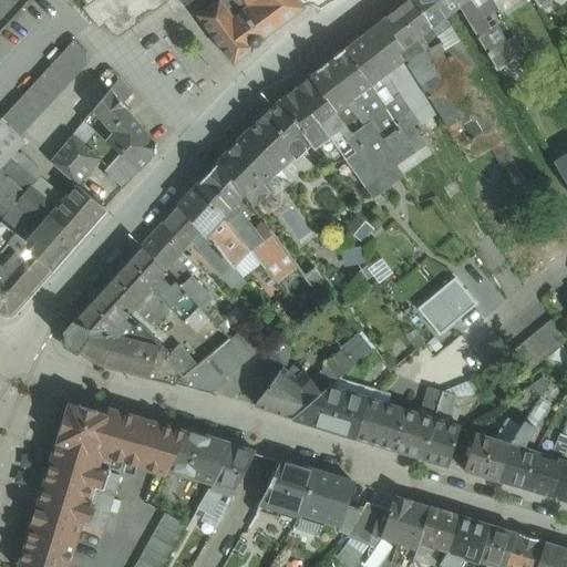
[(82,0),(86,4),(82,8),(99,29),(104,24),(112,35),(120,37),(136,24),(137,19),(148,10),(154,11),(167,2),(166,0),(82,0)]
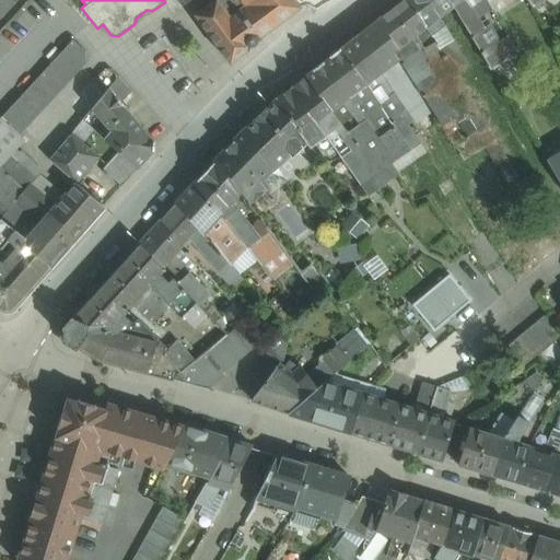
[(213,0),(195,14),(196,14),(195,15),(231,65),(260,41),(259,38),(299,9),(300,7),(294,0),(213,0)]
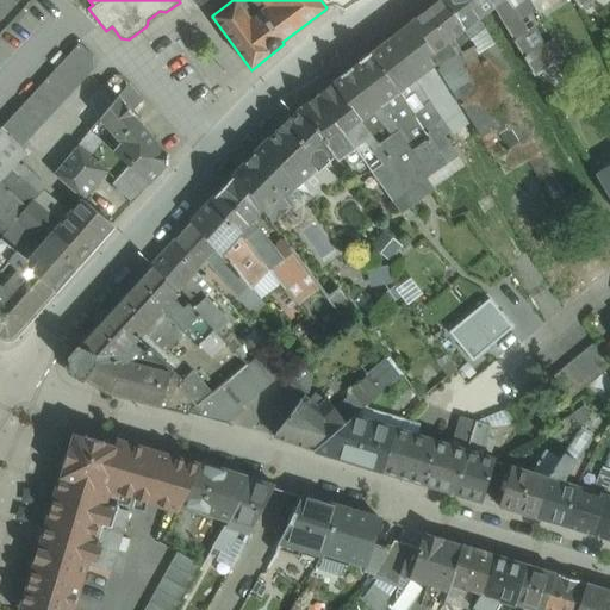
[(465,29),(447,0),(439,0),(408,24),(429,56),(461,31),(465,29)]
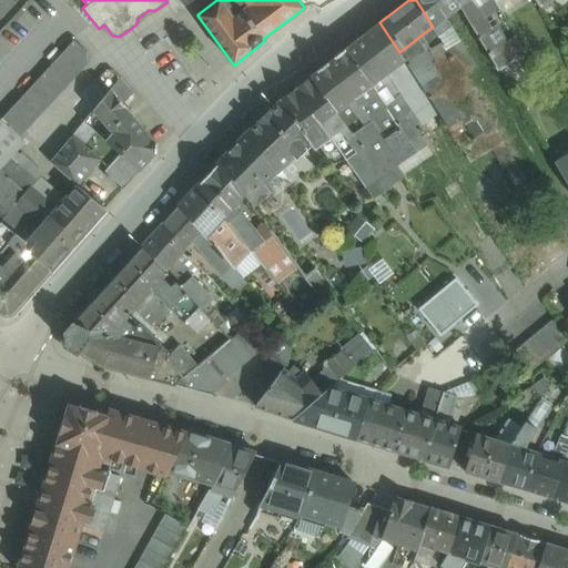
[(455,0),(416,0),(433,27),(429,29),(438,34),(449,27),(450,26),(446,18),(459,7),(457,2),(455,0)]
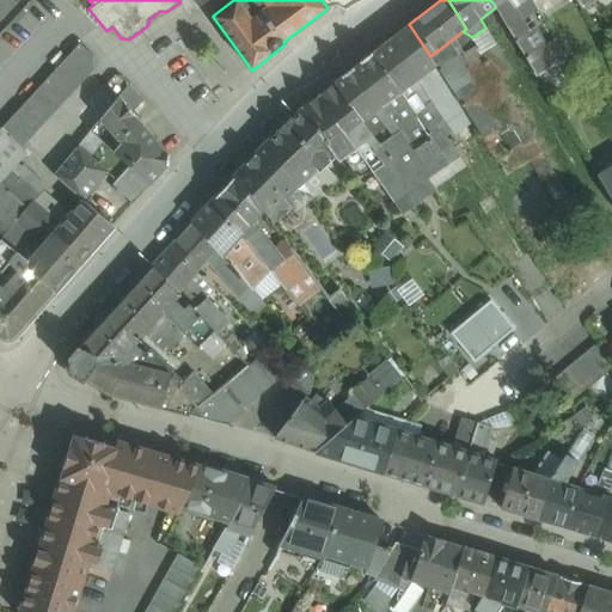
[(557,62),(532,22),(526,25),(521,19),(515,8),(525,0),(490,0),(493,2),(495,7),(537,77),(557,62)]
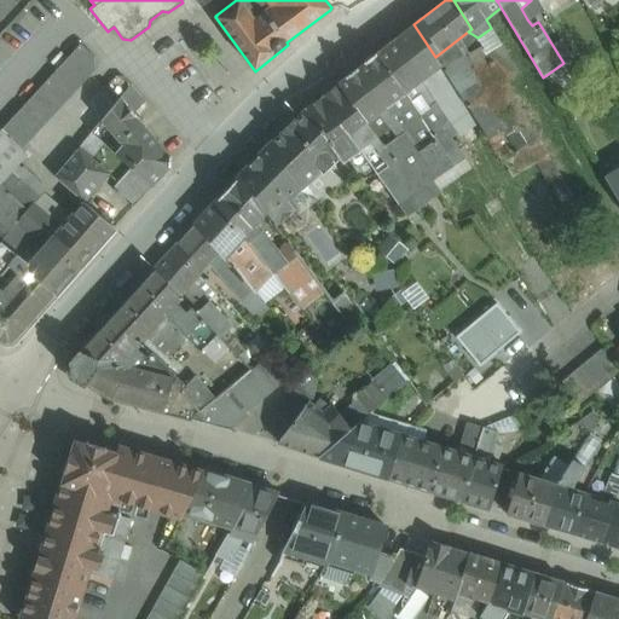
[(531,0),(521,9),(527,19),(544,10),(538,0),(531,0)]
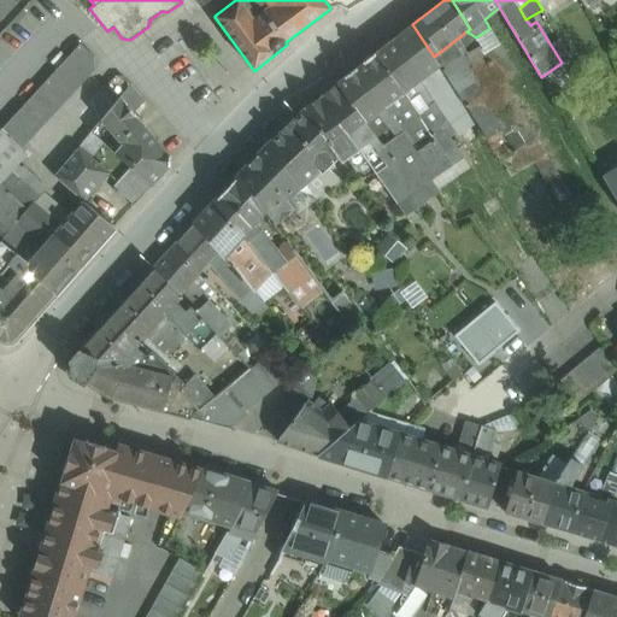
[(580,0),(587,10),(601,0),(580,0)]
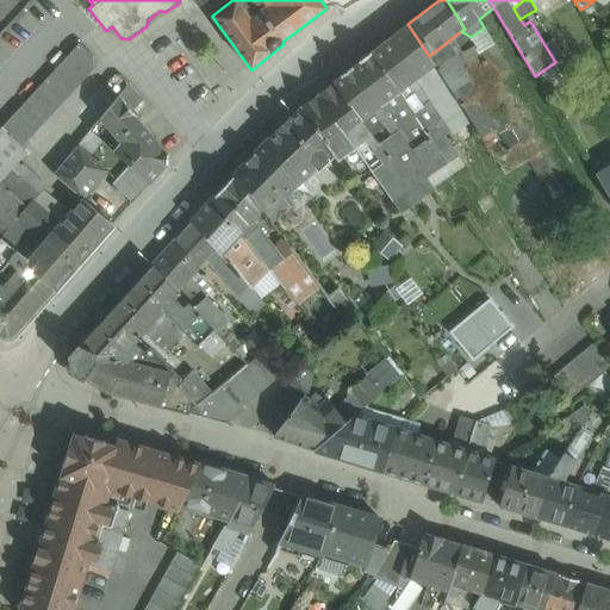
[(429,56),(408,24),(390,38),(416,79),(435,64),(429,56)]
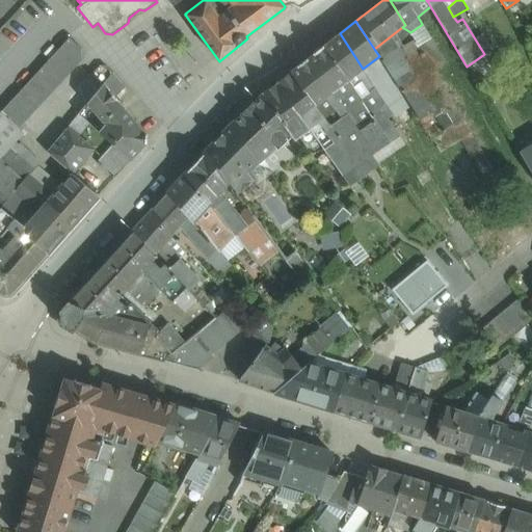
[(421,25),(410,32),(416,41),(416,42),(427,34),(421,25)]
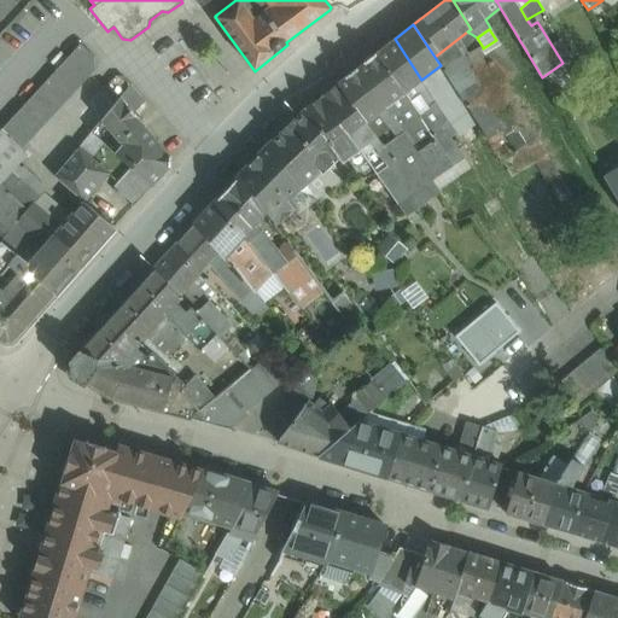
[(467,31),(435,57),(453,86),(466,105),(466,106),(477,122),(479,127),(497,116),(485,94),(467,60),(472,58),(471,56),(483,47),(477,38),(467,31)]
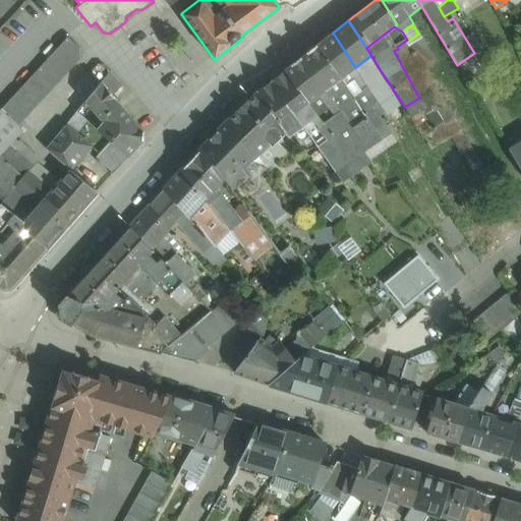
[(355,67),(333,33),(317,45),(340,78),(355,67)]
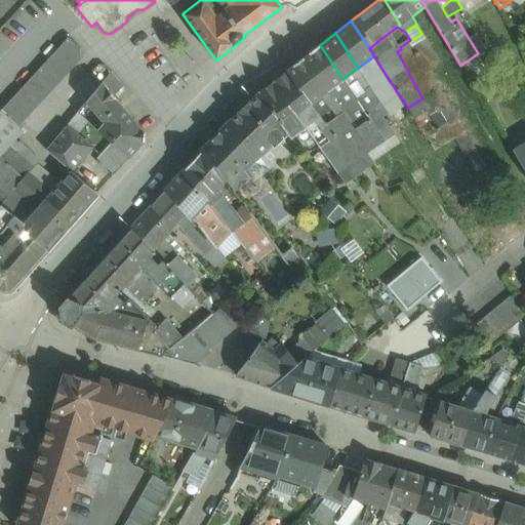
[(421,34),(410,41),(418,53),(429,47),(421,34)]
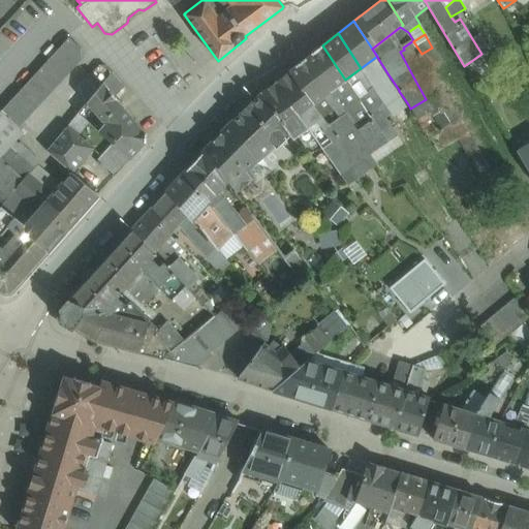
[(68,37),(1,111),(18,128),(81,60),(80,48),(68,37)]
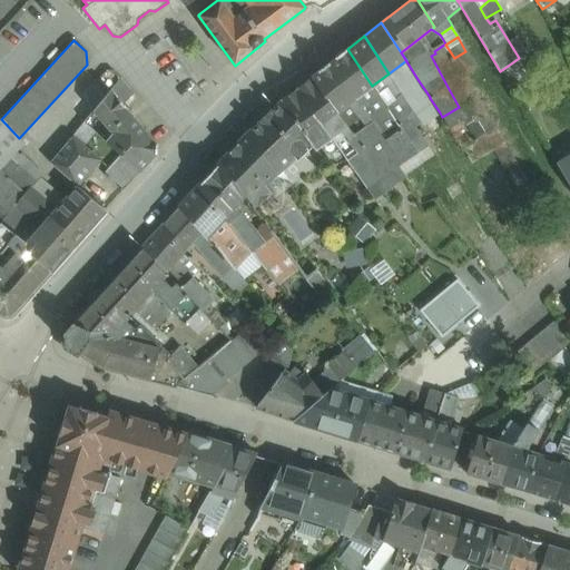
[(372,86),(347,49),(330,62),(355,99),(366,91),(372,86)]
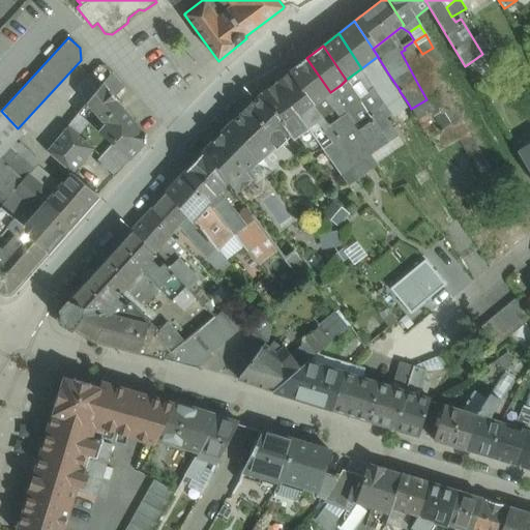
[(433,48),(422,54),(427,62),(432,70),(443,63),(433,48)]
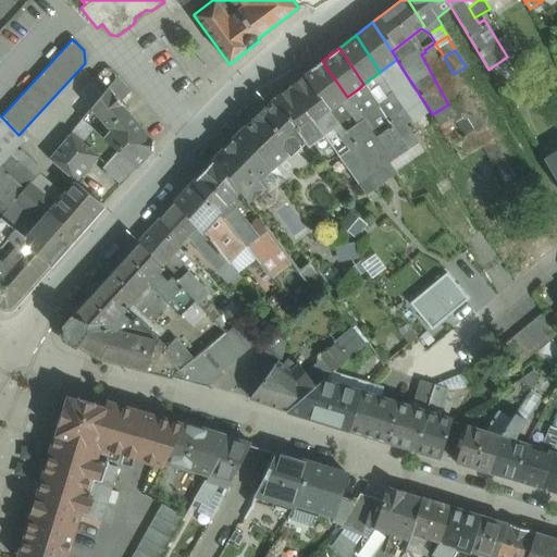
[(397,59),(380,72),(392,89),(408,77),(397,59)]
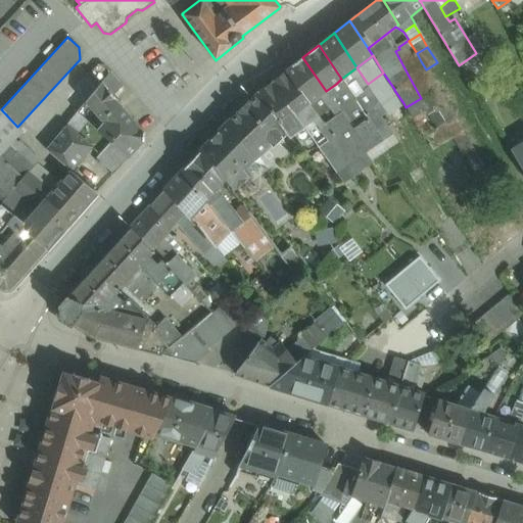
[(326,91),(302,57),(286,70),(310,103),(316,99),(326,91)]
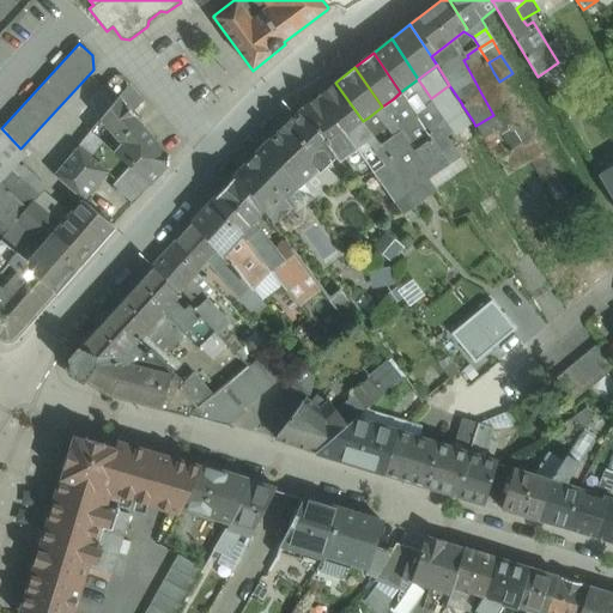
[(499,82),(493,72),(485,77),(491,87),(498,99),(507,95),(499,82)]
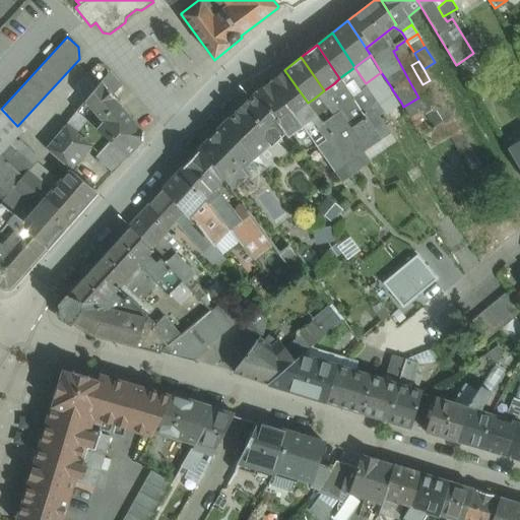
[(354,67),(339,78),(350,95),(366,83),(354,67)]
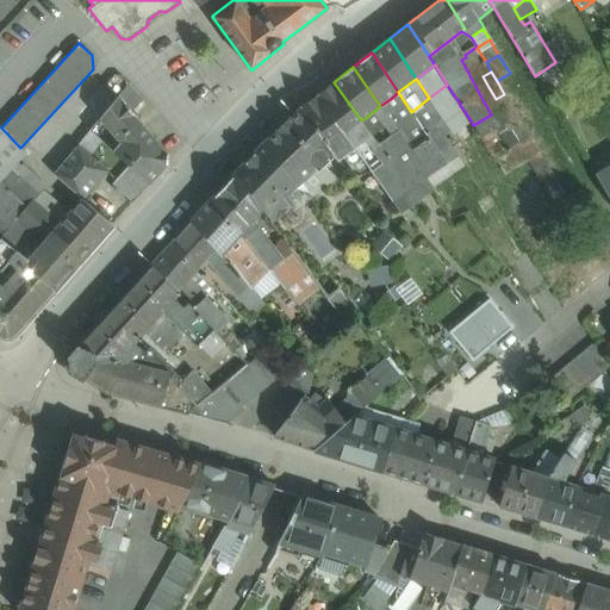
[(361,120),(334,82),(317,95),(340,128),(366,165),(366,166),(381,186),(398,174),(399,174),(379,145),(361,120)]
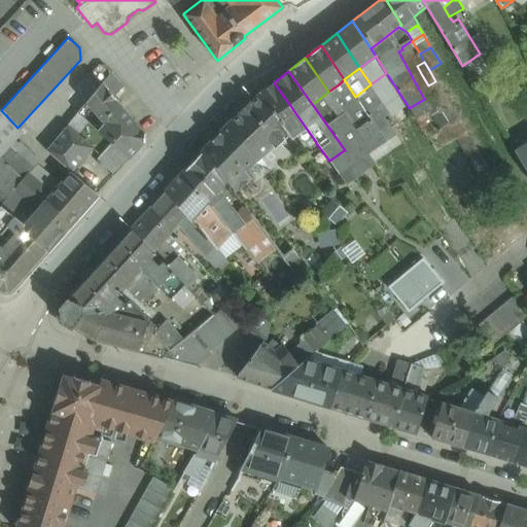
[(386,73),(371,84),(382,102),(397,91),(397,90),(386,73)]
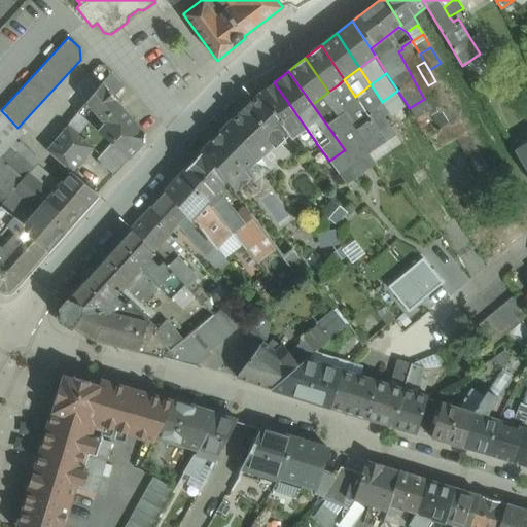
[(435,81),(428,85),(422,75),(414,80),(424,99),(409,108),(425,133),(438,125),(440,127),(458,116),(435,81)]
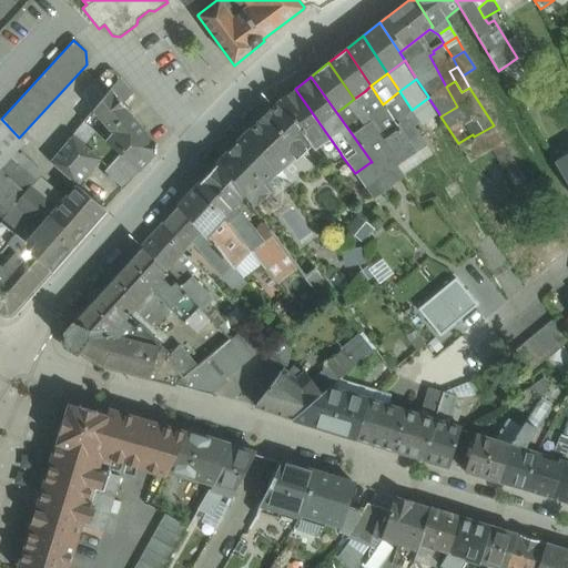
[(383,104),(371,85),(365,91),(369,98),(358,105),(367,115),(371,121),(383,140),(398,128),(395,122),(383,104)]
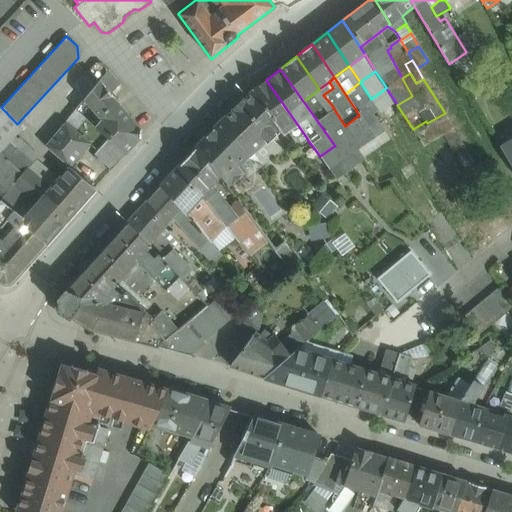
[(140,130),(99,80),(84,99),(101,119),(95,127),(105,135),(126,154),(140,138),(140,130)]
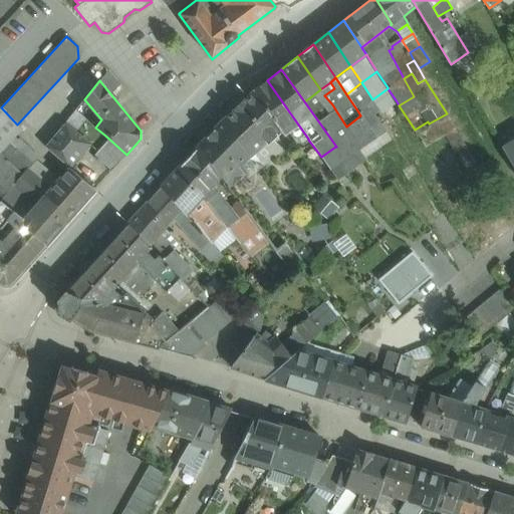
[(286,107),(267,80),(253,90),(272,117),(286,107)]
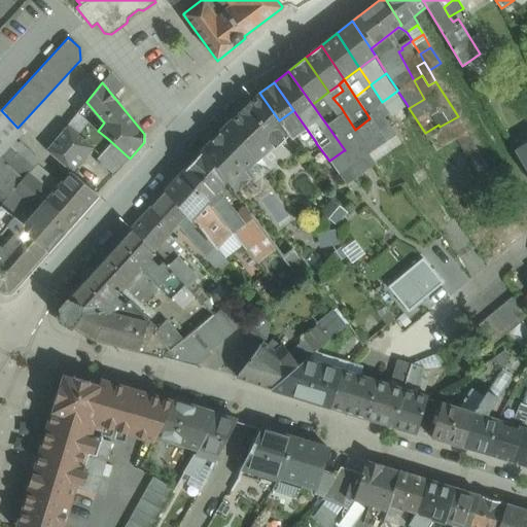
[(371,84),(355,97),(366,113),(377,106),(382,102),(371,84)]
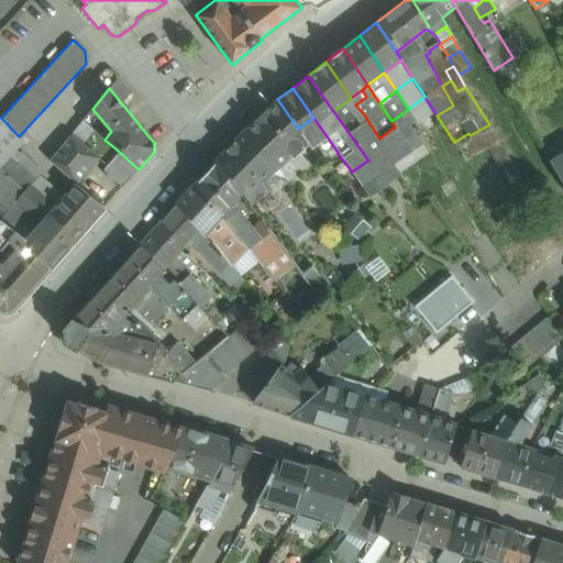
[(424,97),(408,109),(416,121),(430,113),(434,111),(424,97)]
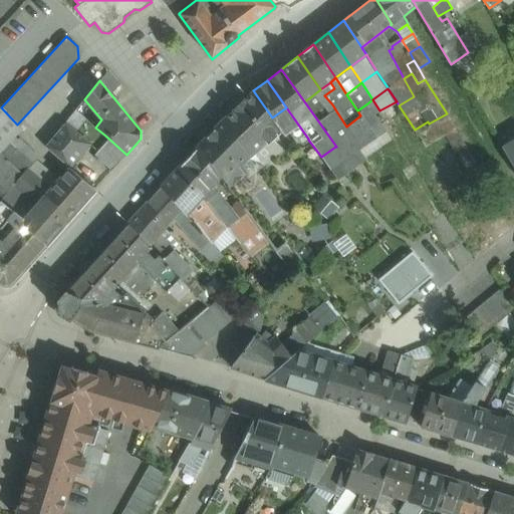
[(253,91),(223,119),(223,120),(250,157),(280,129),(272,117),(253,90),(252,91),(253,91)]
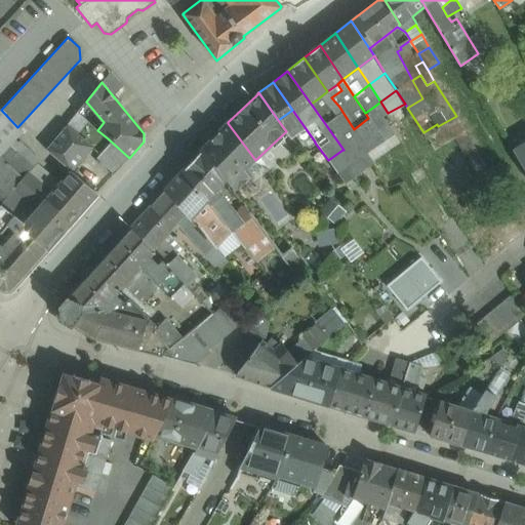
[(326,102),(321,106),(317,99),(311,104),(326,125),(335,117),(329,110),(331,108),(326,102)]
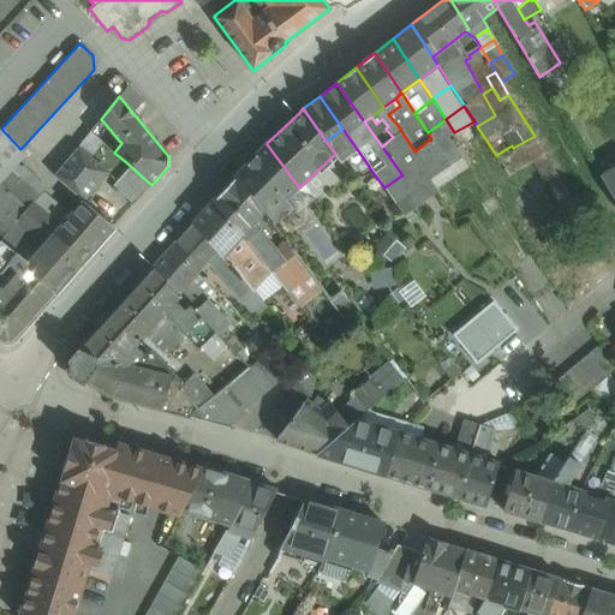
[(459,155),(440,124),(428,132),(431,138),(447,162),(448,162),(459,155)]
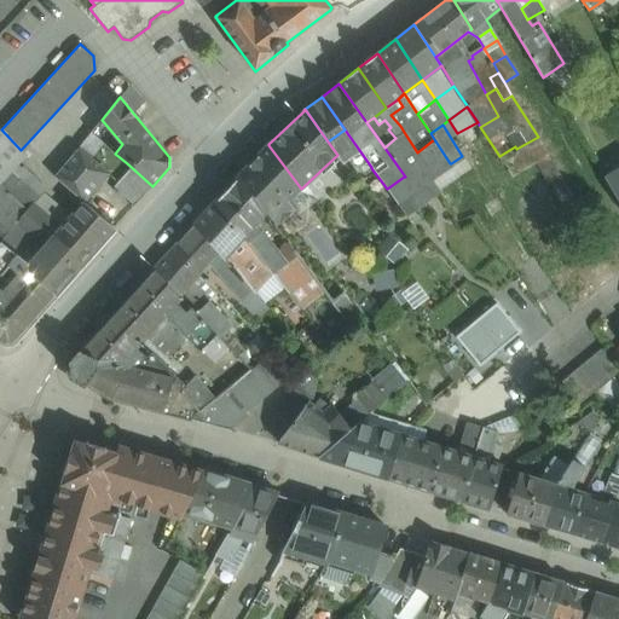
[(473,125),(457,133),(466,145),(479,136),(473,125)]
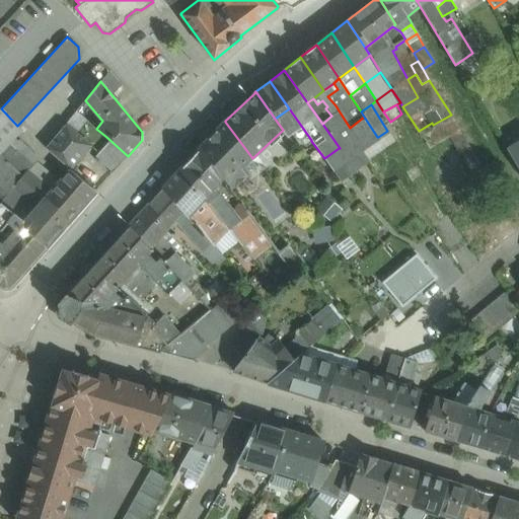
[(0,108),(0,150),(7,143),(20,128),(17,126),(1,108),(0,108)]
